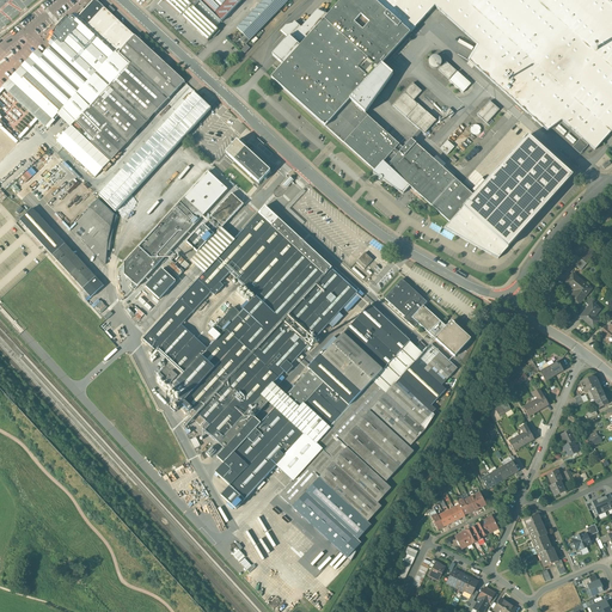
[(135,36),(96,0),(93,0),(79,17),(77,14),(69,19),(68,19),(57,31),(53,36),(49,44),(51,47),(43,55),(35,63),(72,98),(77,93),(116,50),(118,53),(135,36)]
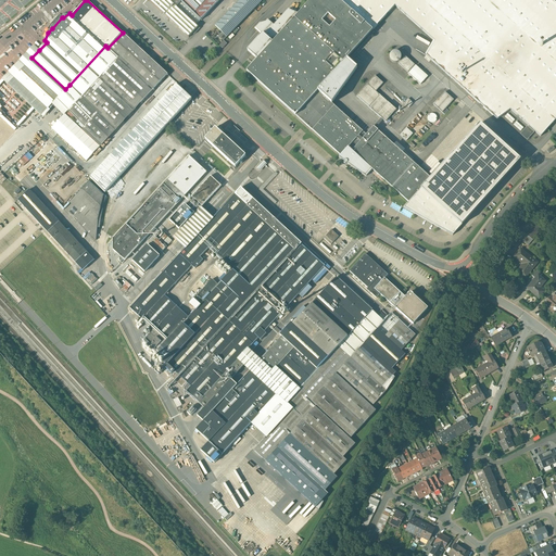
[(168,0),(148,0),(188,37),(198,27),(196,25),(173,3),(168,0)]
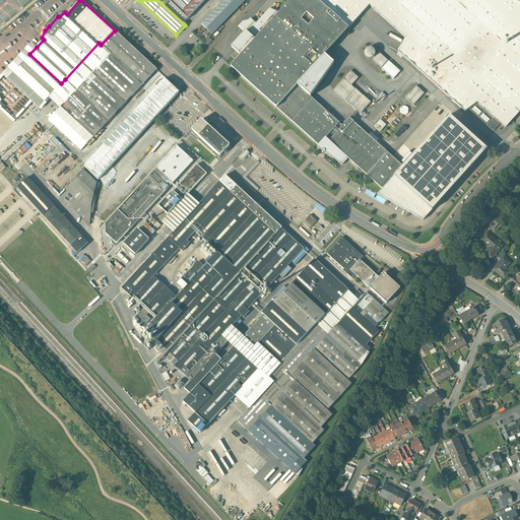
[(165,0),(161,3),(183,23),(205,0),(165,0)]
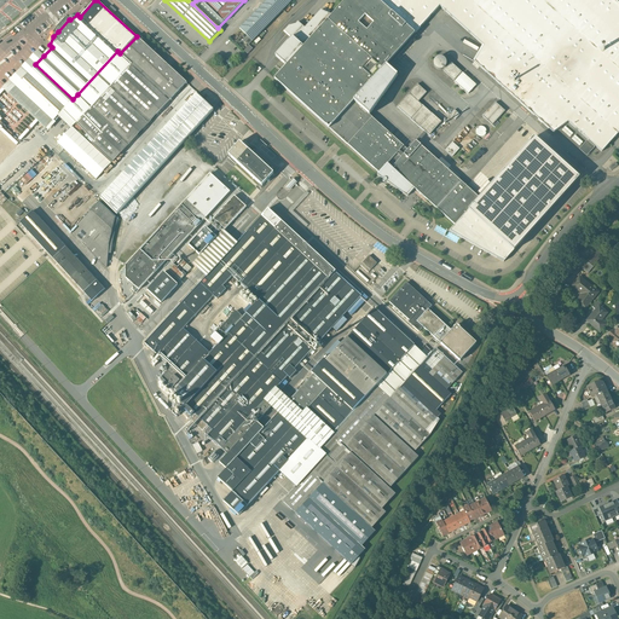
[(265,0),(239,28),(247,35),(253,40),(290,0),(265,0)]
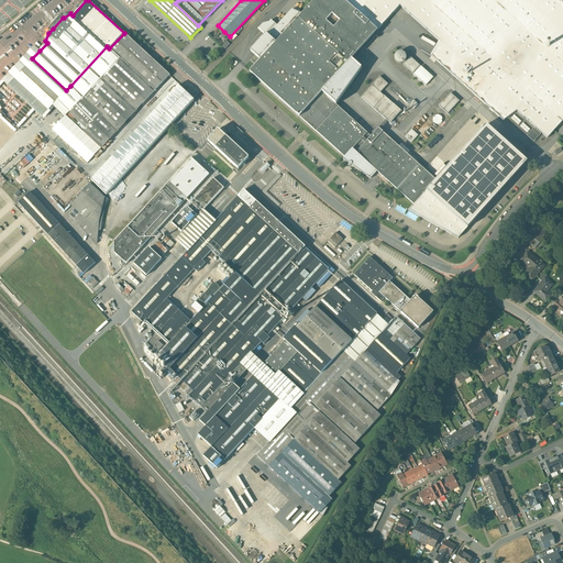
[(376,30),(343,0),(313,0),(302,13),(298,17),(348,64),(351,59),(376,30)]
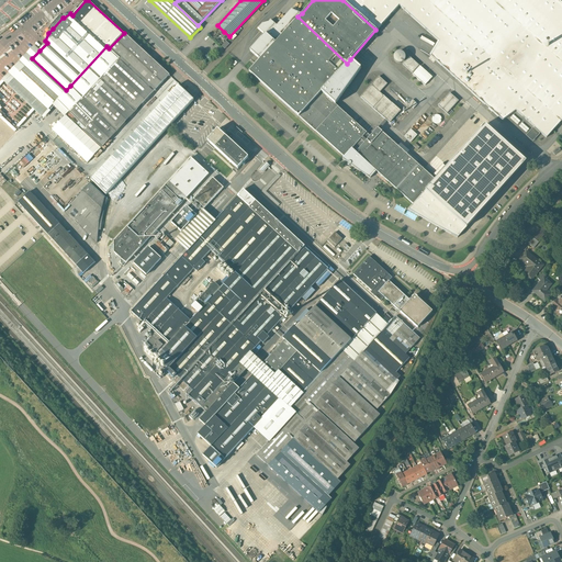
[(561,119),(561,2),(559,0),(343,0),(375,30),(398,4),(446,47),(435,60),(503,120),(516,109),(547,137),(561,119)]
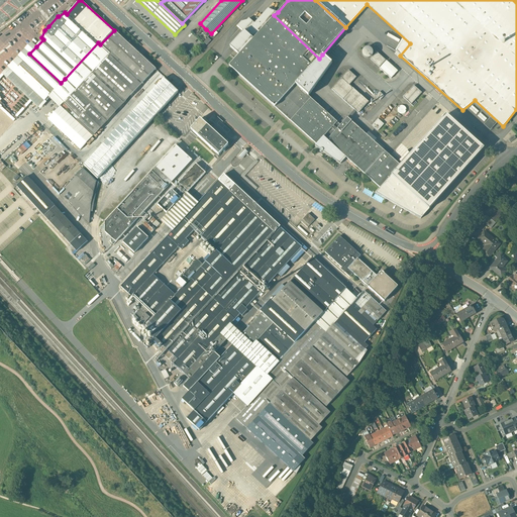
[(274,15),(278,12),(268,8),(254,23),(248,18),(246,20),(241,20),(237,25),(242,31),(243,29),(253,38),(274,15)]
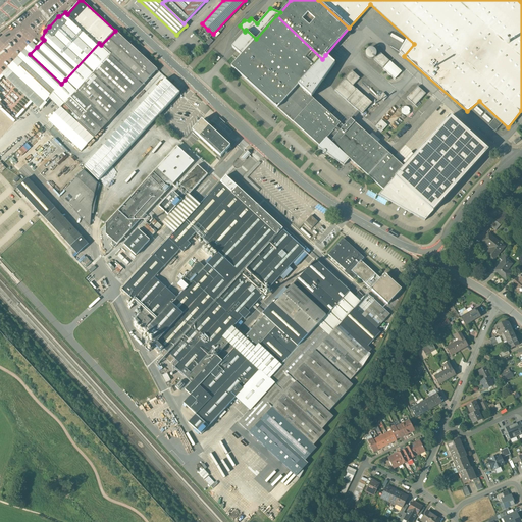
[(47,24),(49,27),(58,16),(56,15),(55,15),(53,14),(46,22),(48,23),(47,24)]
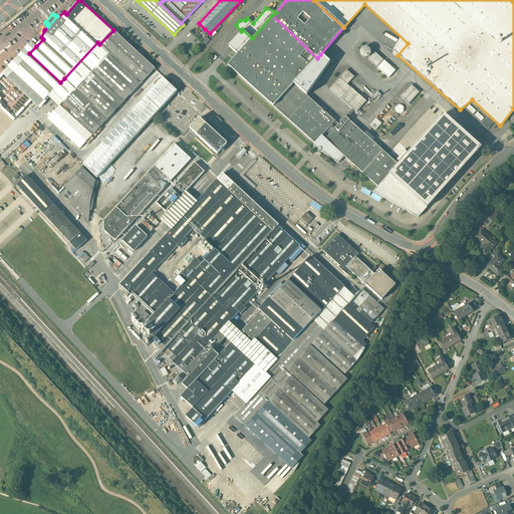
[(317,58),(272,15),(252,38),(238,54),(228,65),(273,105),(293,83),(317,58)]
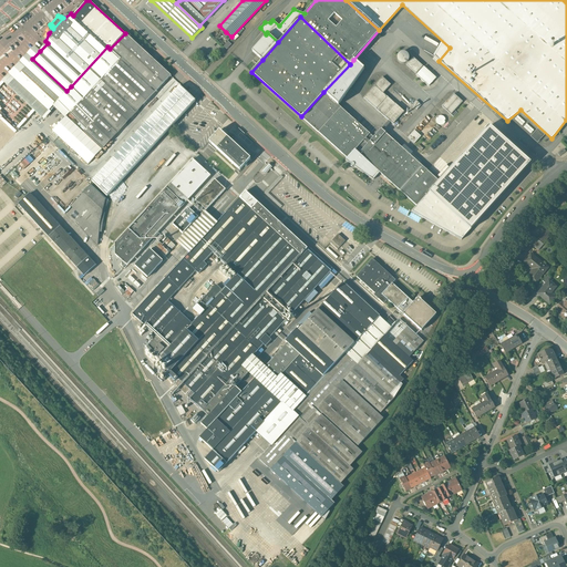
[(227,41),(232,37),(226,32),(222,37),(227,41)]
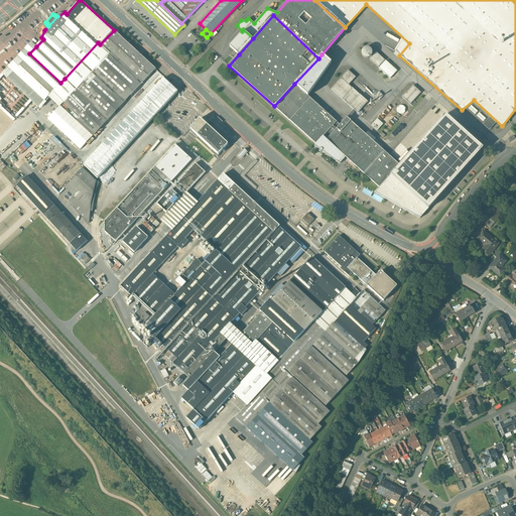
[(243,29),(242,31),(230,46),(239,54),(253,38),(243,29)]
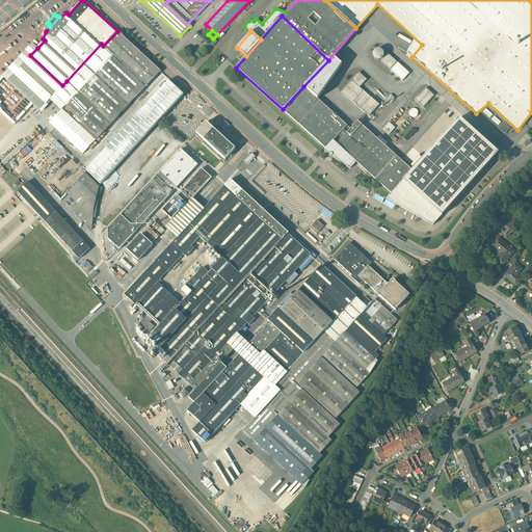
[(117,31),(103,46),(147,86),(148,85),(149,85),(150,85),(160,74),(160,73),(159,72),(160,71),(121,34),(118,32),(117,31)]
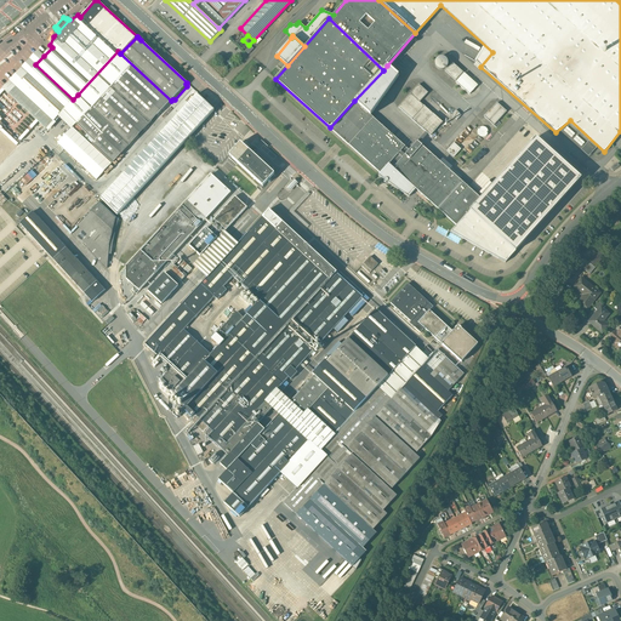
[(35,64),(44,56),(38,51),(3,89),(46,129),(58,117),(63,110),(73,100),(35,64)]
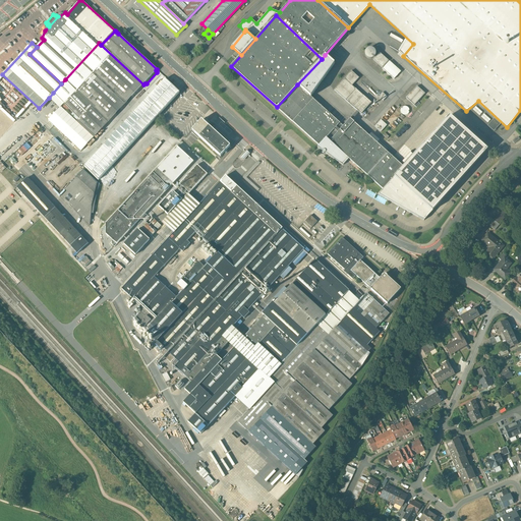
[(92,106),(79,119),(77,121),(95,137),(143,84),(101,45),(99,43),(65,79),(92,106)]
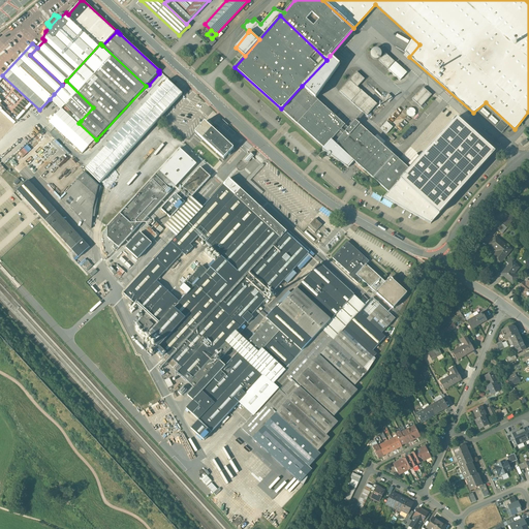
[(380,57),(381,54),(381,52),(379,50),(377,49),(374,49),(371,50),(370,52),(370,55),(370,57),(372,58),(374,59),(377,59),(379,58),(380,57)]
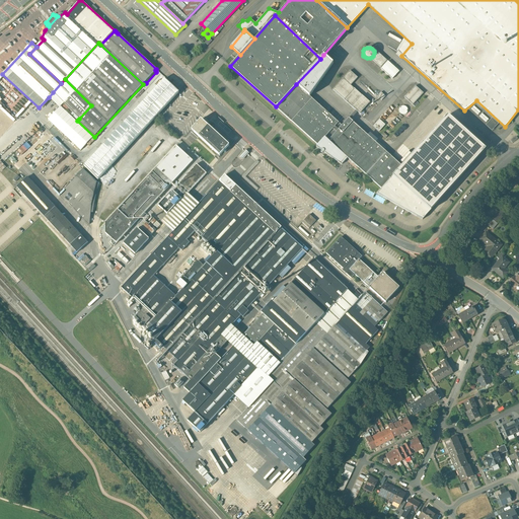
[(387,60),(377,52),(371,59),(380,67),(387,60)]
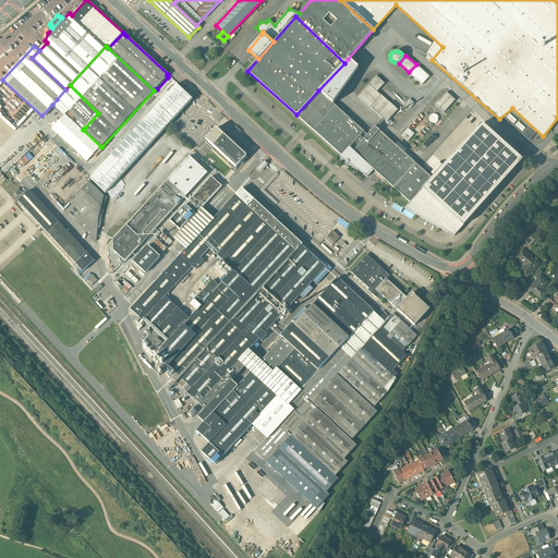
[(344,63),(318,91),(334,104),(359,68),(348,59),(344,63)]
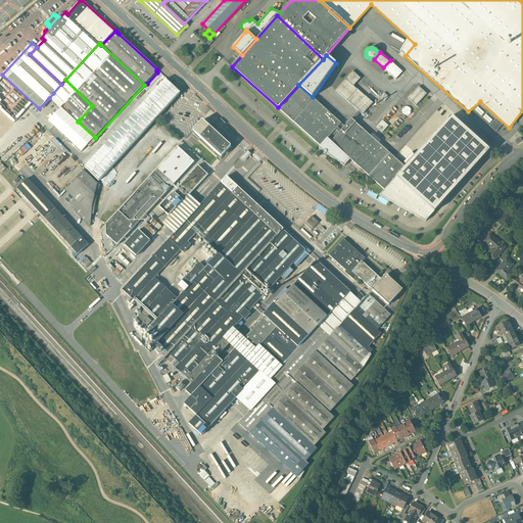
[(352,70),(345,79),(353,86),(361,78),(352,70)]
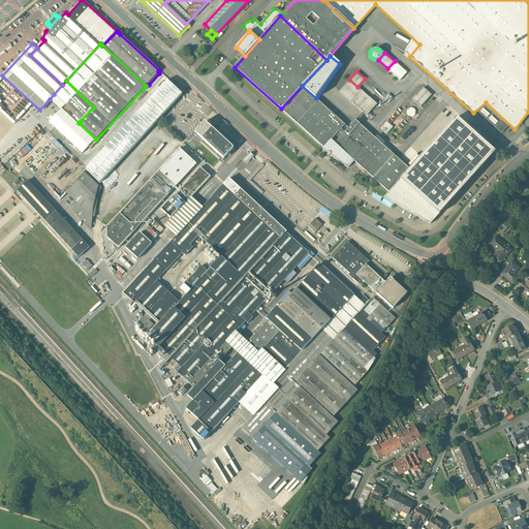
[(182,93),(167,80),(85,167),(100,182),(182,93)]
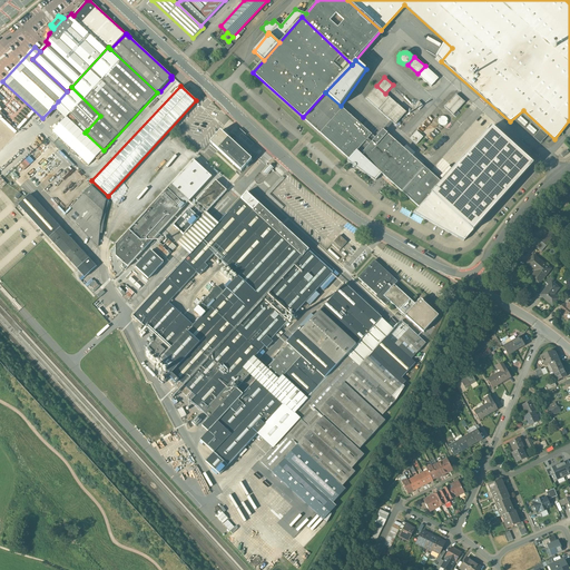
[(365,98),(377,109),(389,97),(385,94),(376,86),(365,98)]
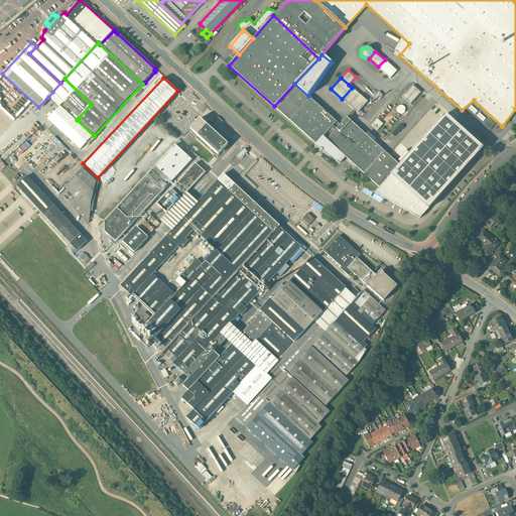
[(65,79),(60,83),(52,92),(63,103),(79,118),(91,105),(65,79)]
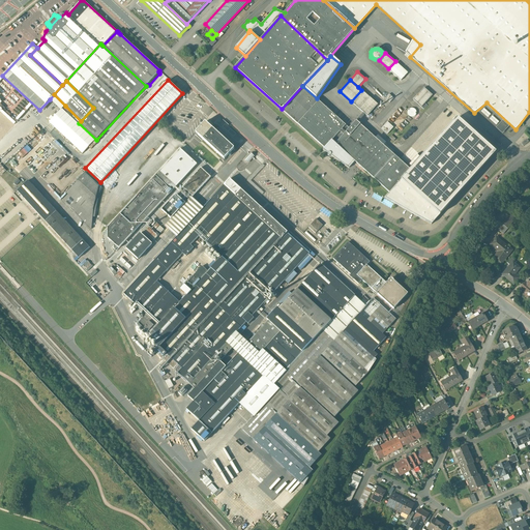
[(319,100),(317,98),(302,86),(282,109),(297,123),(319,100)]
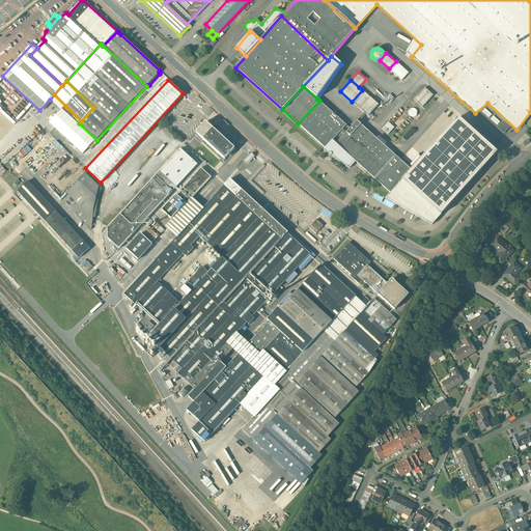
[(432,94),(424,87),(413,100),(421,107),(432,94)]
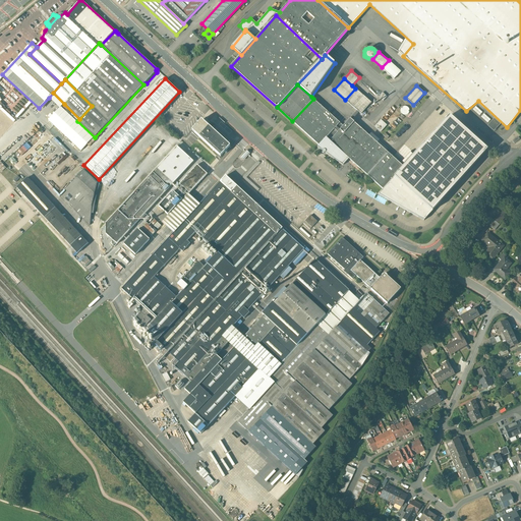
[(370,102),(355,89),(345,100),(360,114),(370,102)]
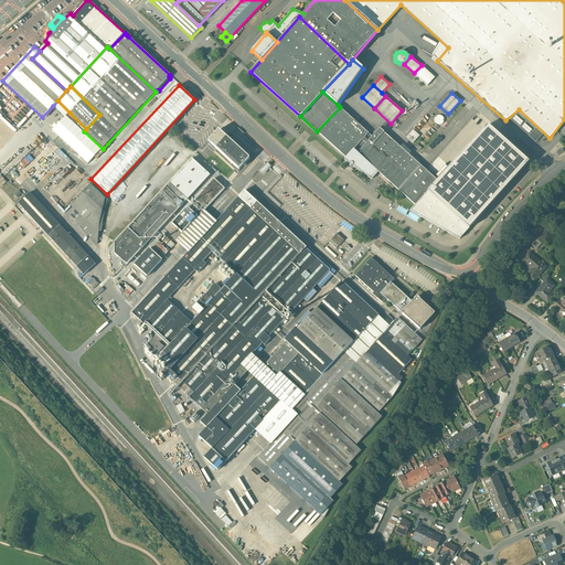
[(419,104),(414,99),(409,105),(415,109),(419,104)]
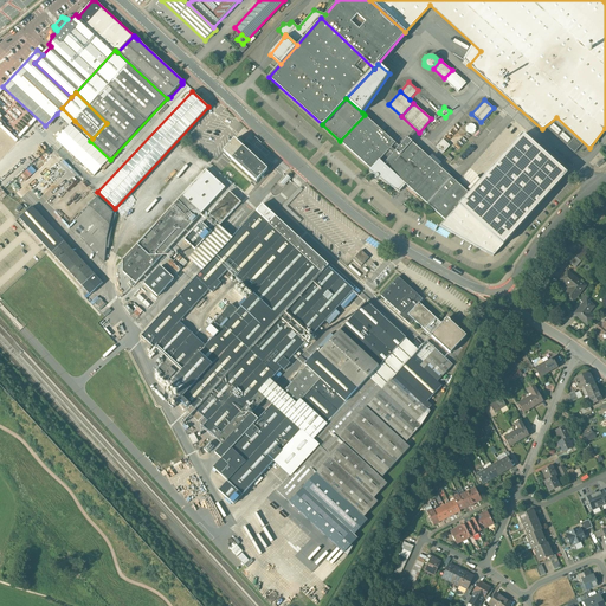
[(69,126),(75,121),(62,108),(57,114),(69,126)]
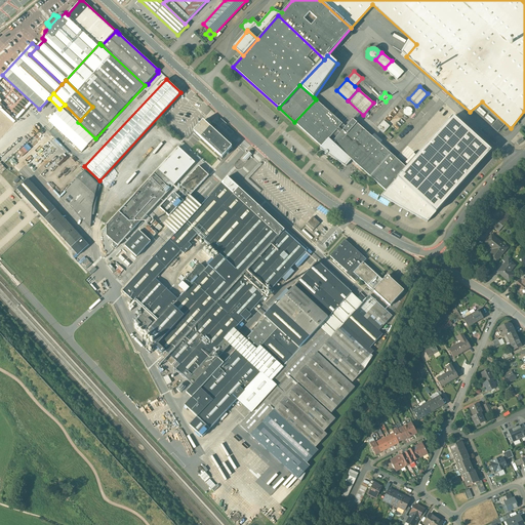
[(342,123),(316,99),(294,122),(321,147),(329,137),(342,123)]
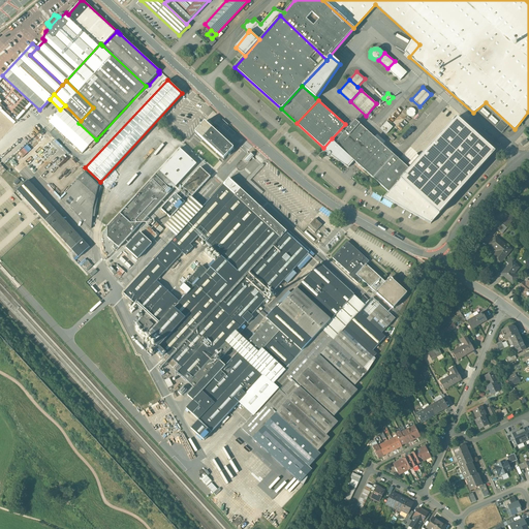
[(418,113),(407,101),(400,110),(411,120),(418,113)]
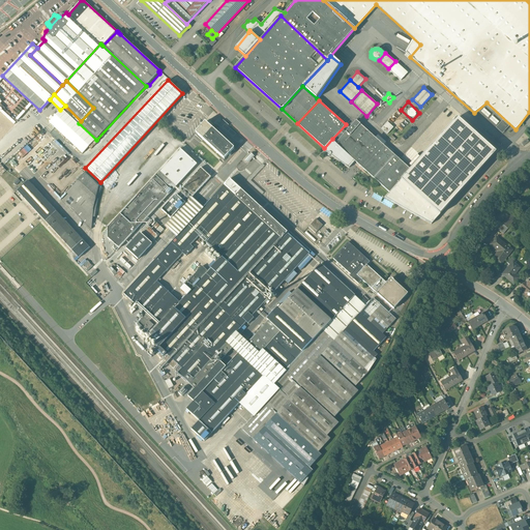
[(95,140),(62,109),(49,122),(83,153),(95,140)]
